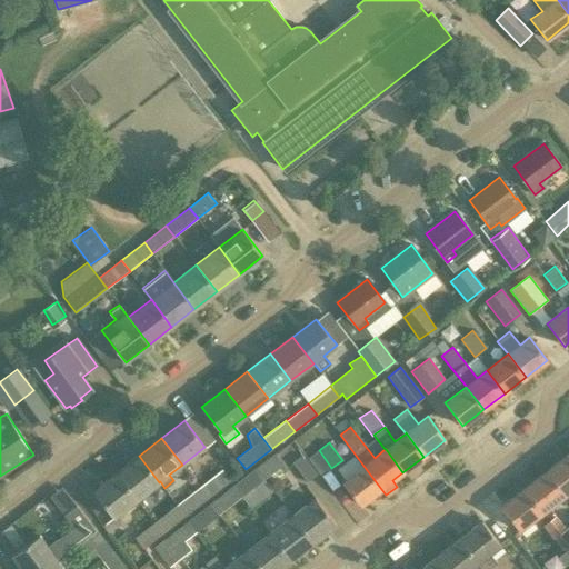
[(568,491),(568,453),(547,471),(565,495),(568,491)]
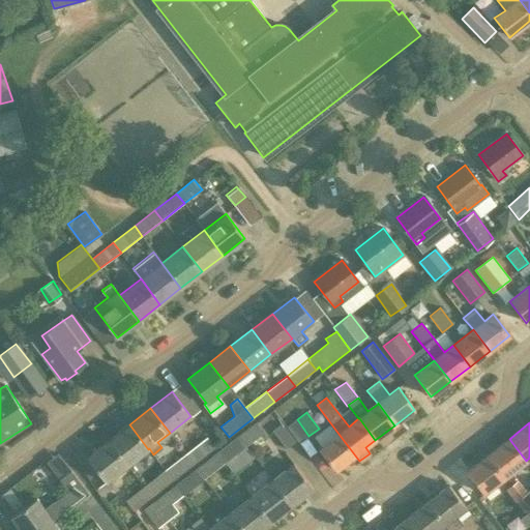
[(245,447),(264,433),(257,423),(238,437),(245,447)]
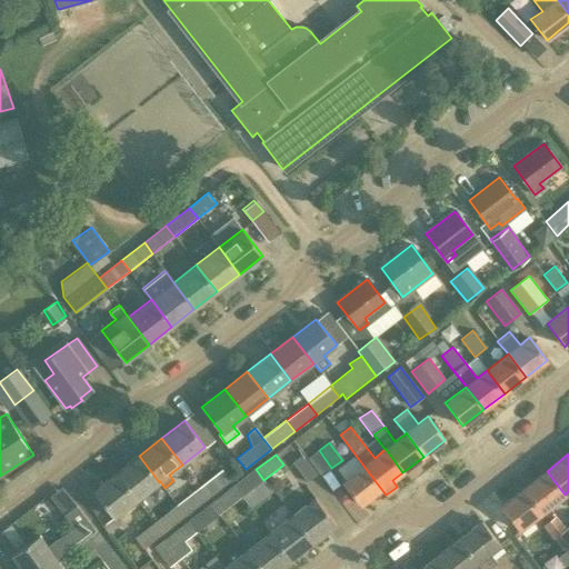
[(317,473),(302,455),(292,462),(307,481),(317,473)]
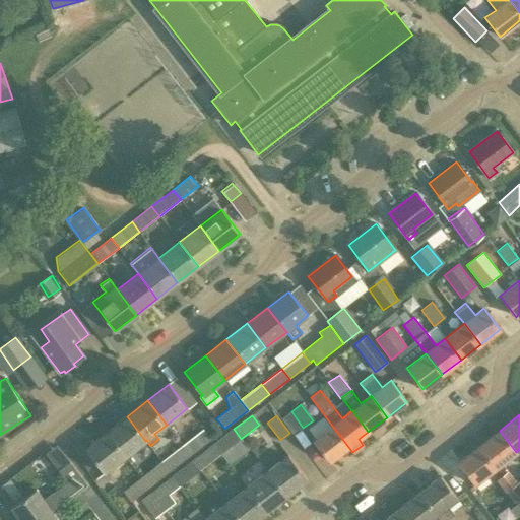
[(145,441),(127,416),(106,433),(124,457),(145,441)]
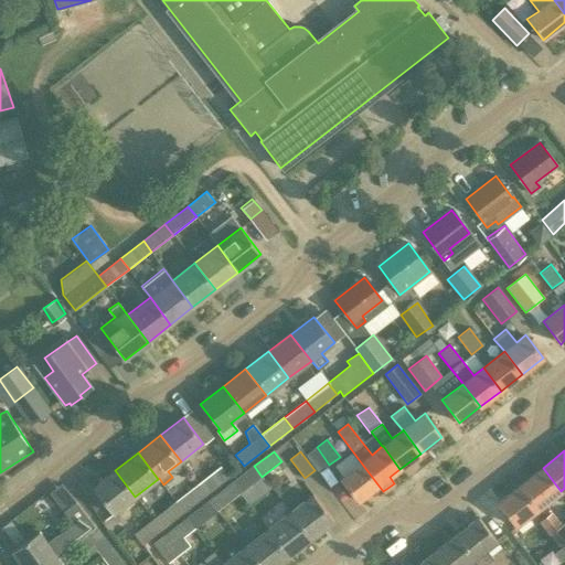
[(361,462),(340,479),(358,502),(379,486),(361,462)]
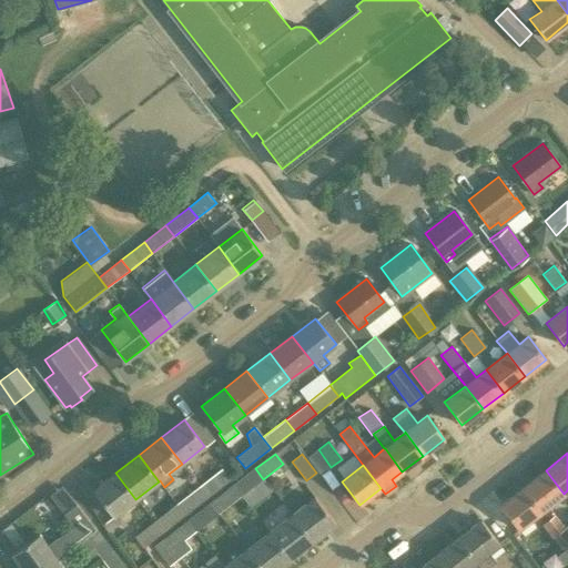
[(263,479),(255,468),(233,486),(241,496),(263,479)]
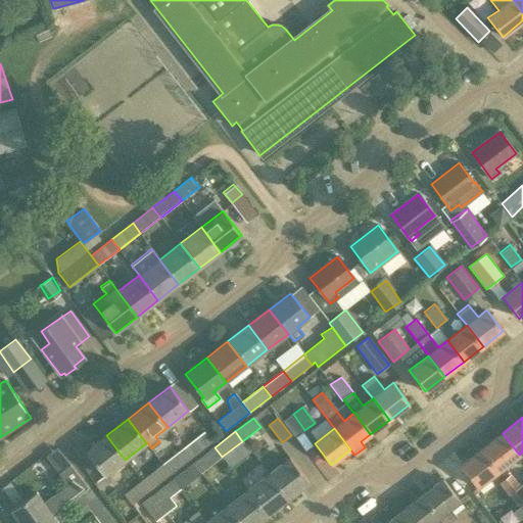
[(191,458),(211,442),(204,432),(184,448),(191,458)]
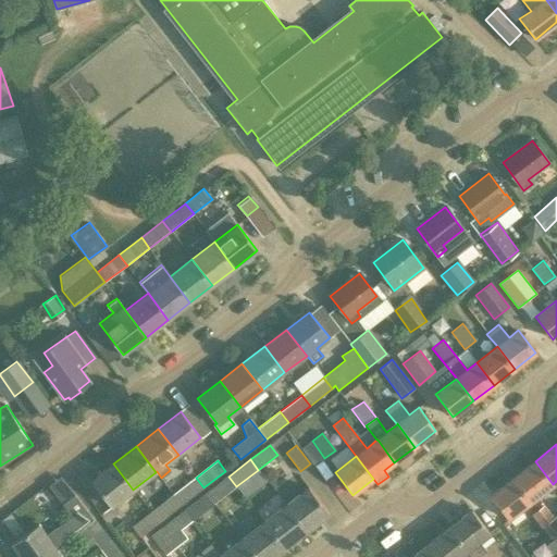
[(553,484),(535,461),(512,479),(531,502),(553,484)]
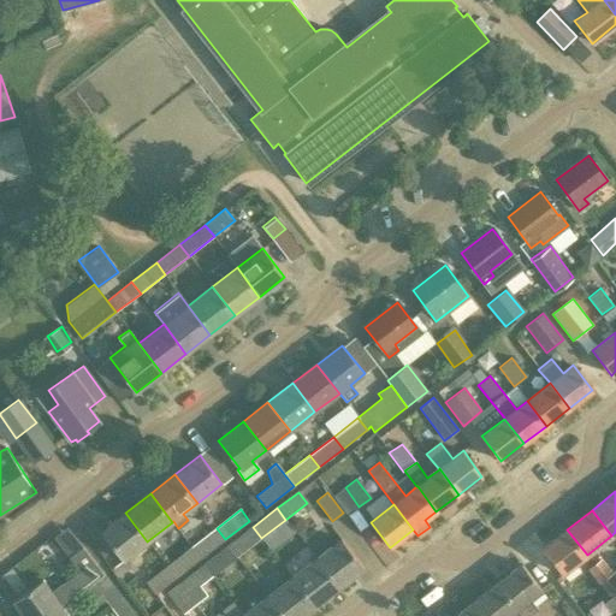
[(147,542),(125,513),(100,532),(123,561),(147,542)]
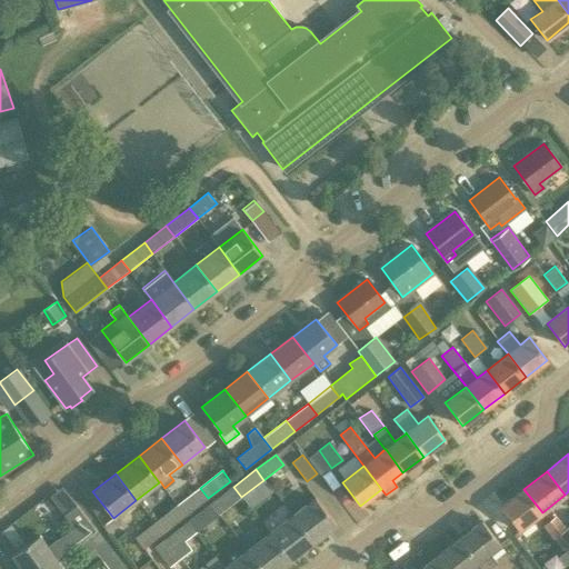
[(241,497),(233,487),(210,505),(219,515),(241,497)]
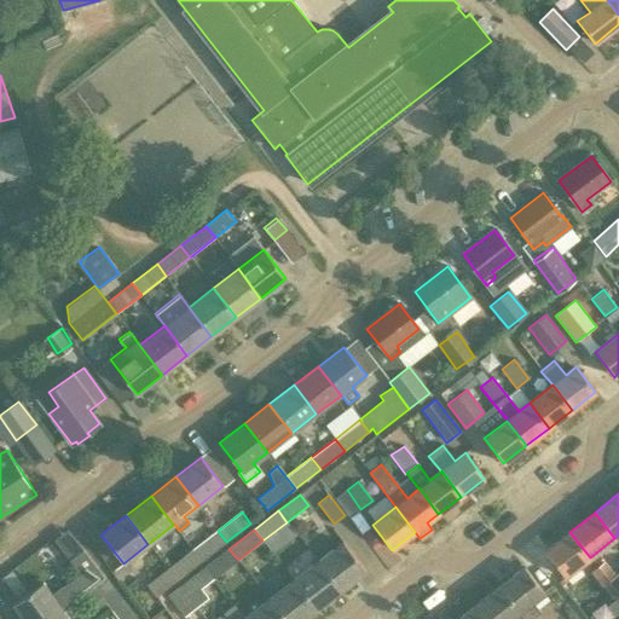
[(226,542),(218,531),(192,550),(202,561),(226,542)]
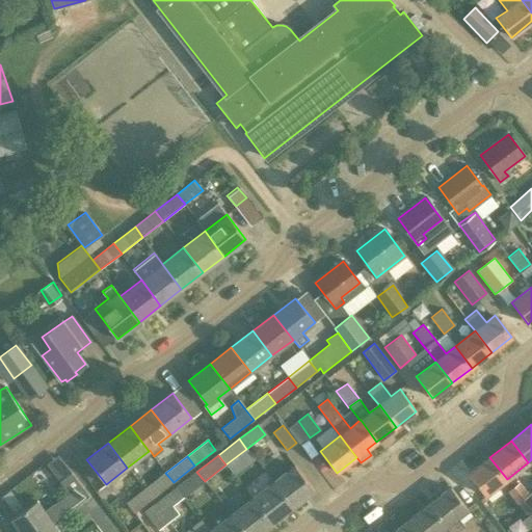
[(507,479),(489,457),(468,474),(485,496),(507,479)]
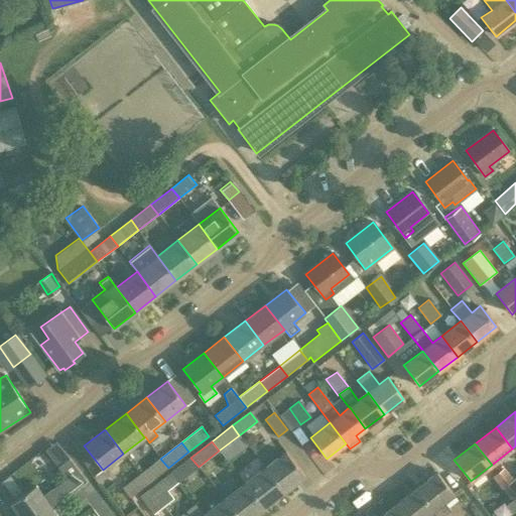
[(283,492),(304,476),(285,452),(265,468),(283,492)]
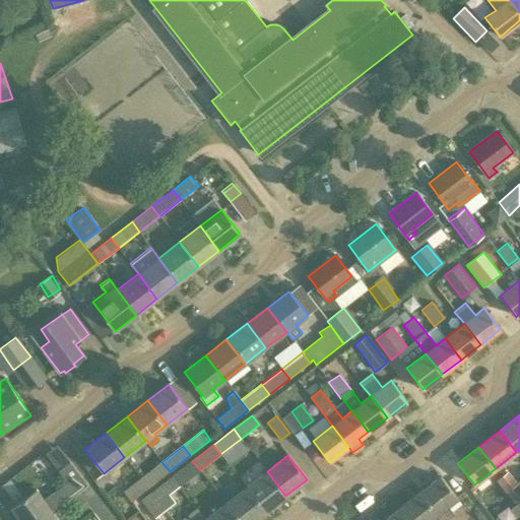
[(70,498),(87,484),(69,461),(58,470),(67,482),(44,500),(36,490),(10,507),(19,519),(38,519),(51,511),(68,499),(70,498)]
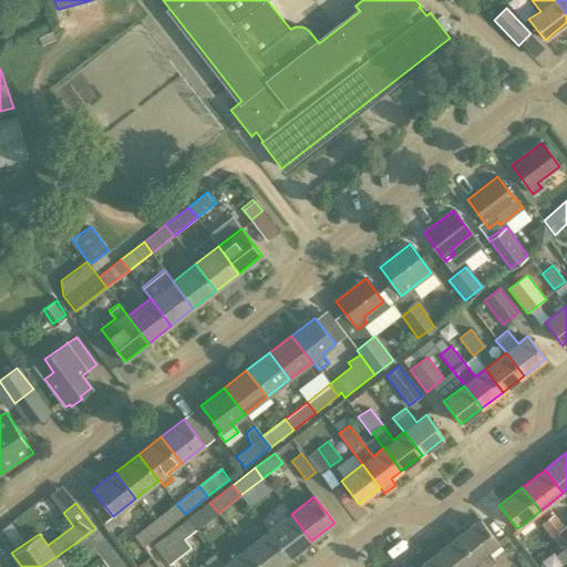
[(218,513),(209,503),(187,521),(195,531),(218,513)]
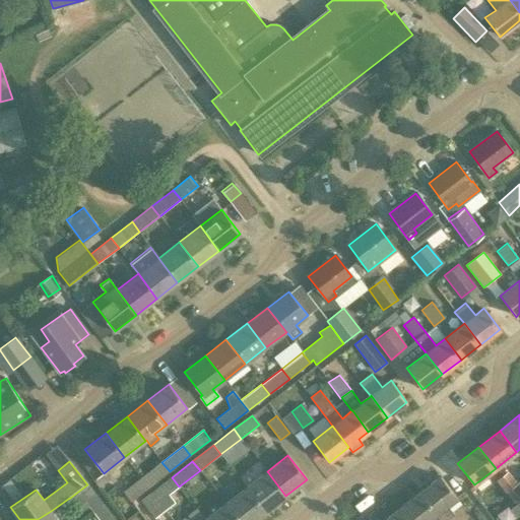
[(161,462),(141,478),(148,489),(170,471),(161,462)]
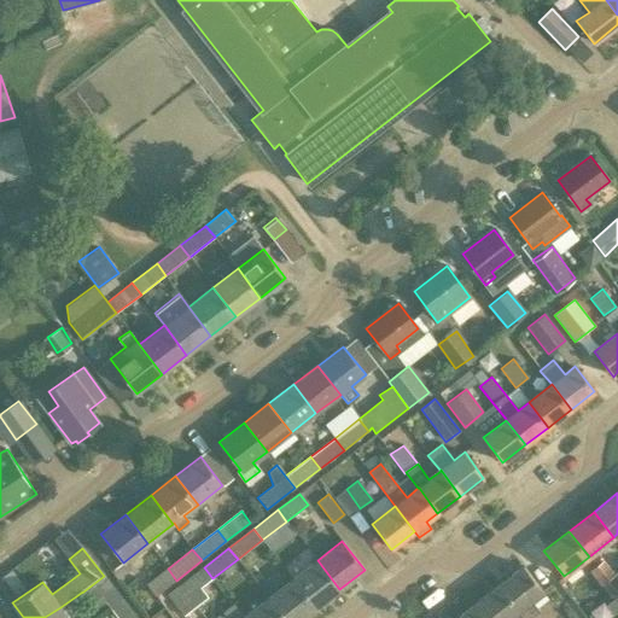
[(339,589),(318,560),(292,579),(315,608),(339,589)]
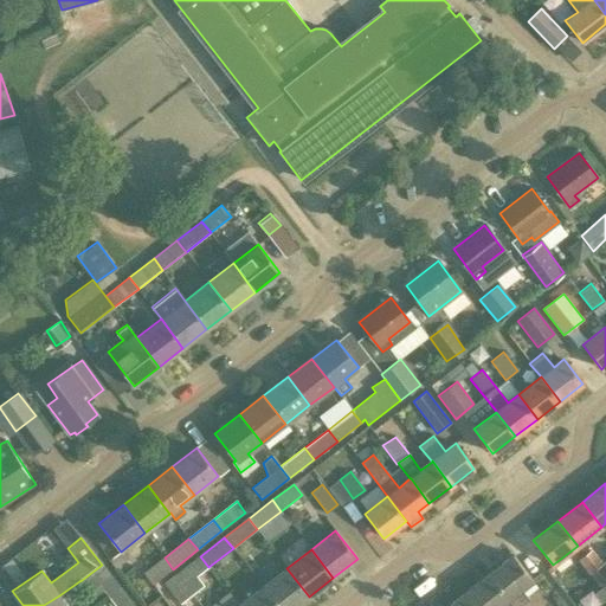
[(579,560),(590,574),(603,565),(592,550),(579,560)]
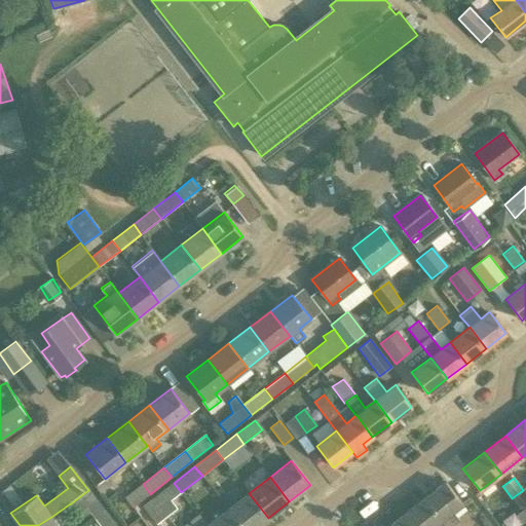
[(452,512),(462,504),(445,482),(423,498),(441,521),(445,525),(450,525),(453,525),(459,520),(452,512)]
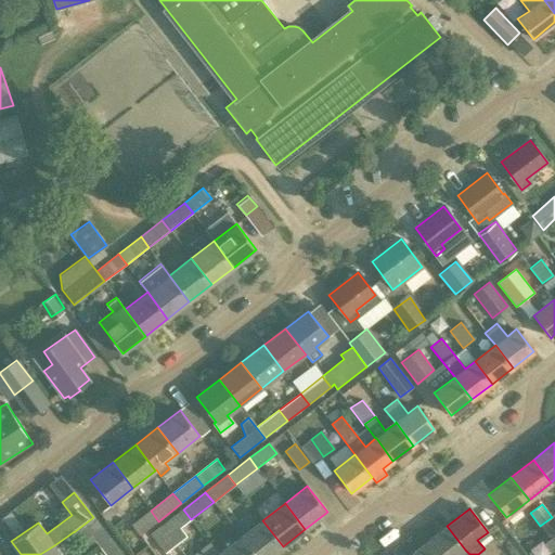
[(151,534),(165,552),(176,543),(170,536),(191,519),(183,510),(151,534)]
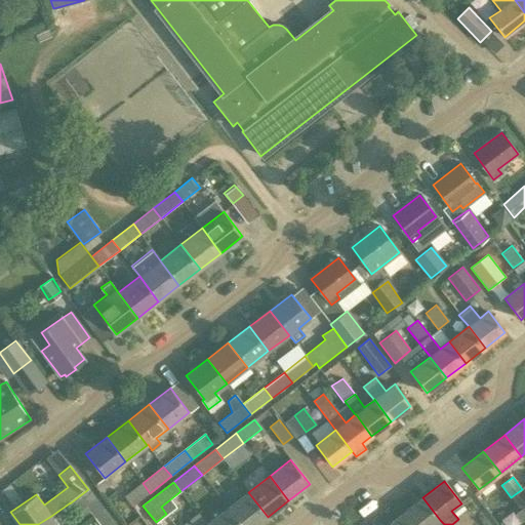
[(150,493),(143,483),(124,496),(132,507),(150,493)]
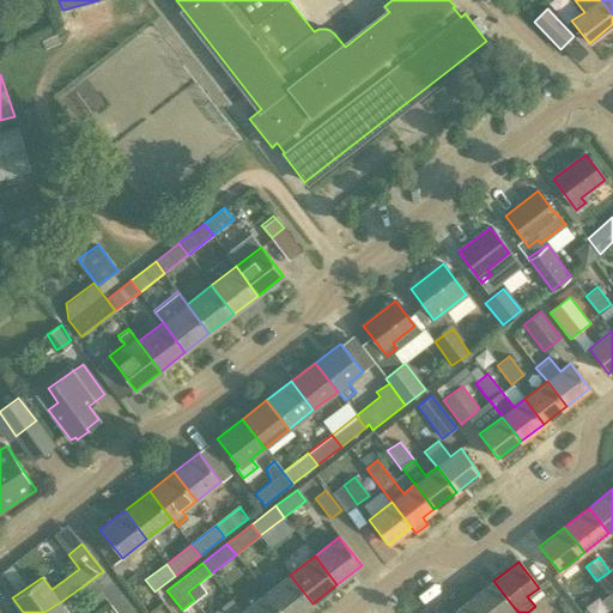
[(104,598),(110,605),(122,596),(103,571),(83,587),(80,588),(93,605),(104,598)]
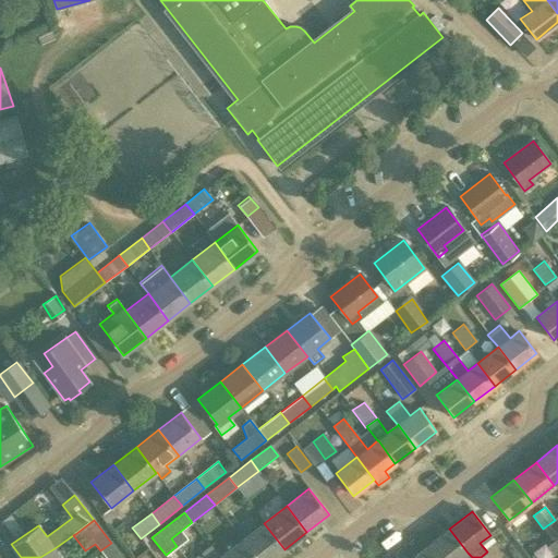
[(557,537),(557,524),(555,520),(543,529),(553,542),(557,537)]
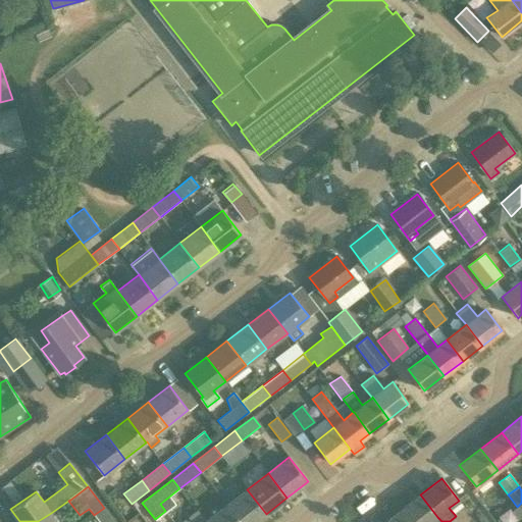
[(255,521),(266,514),(247,489),(226,506),(239,521),(255,521)]
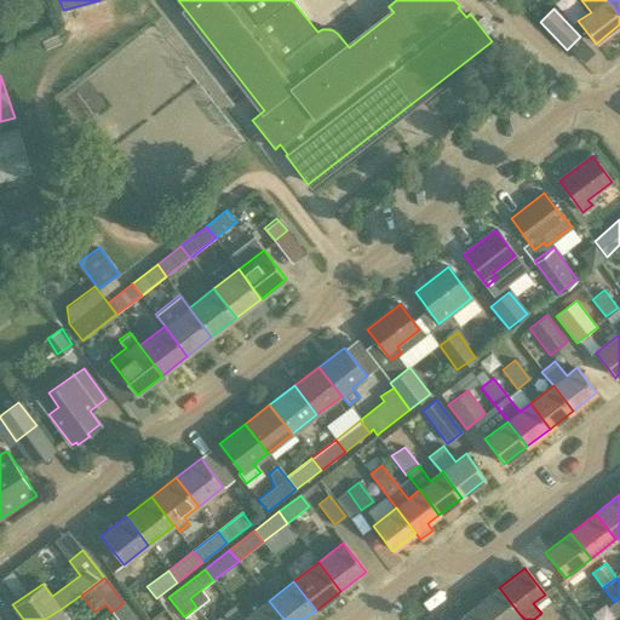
[(524,619),(520,614),(499,587),(475,607),(484,619),(524,619)]
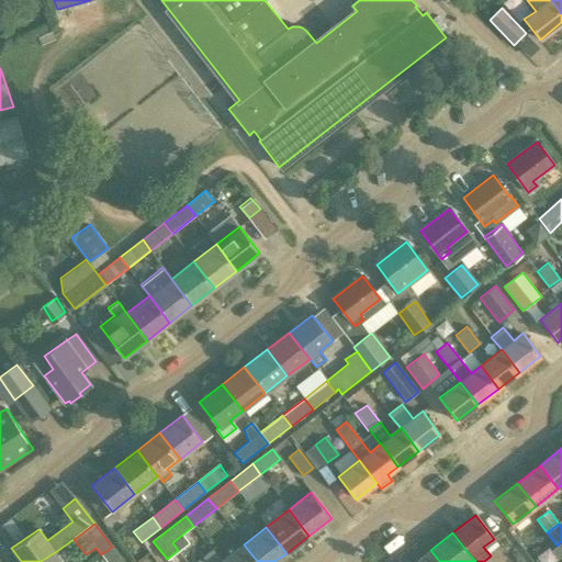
[(257,561),(244,544),(222,561),(257,561)]
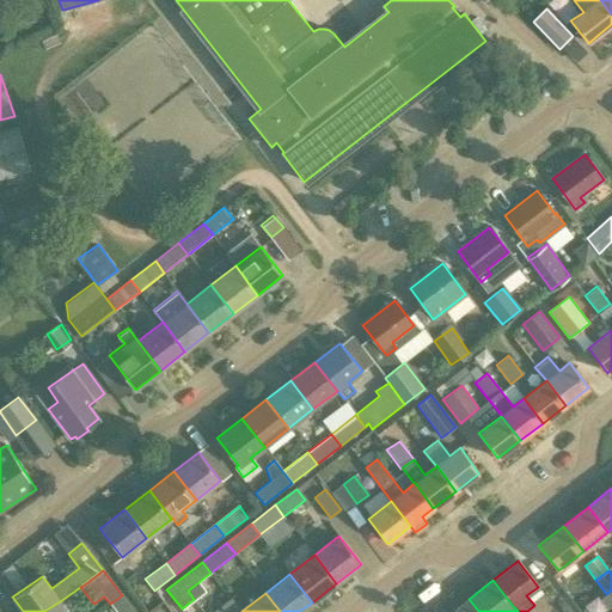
[(110,604),(116,611),(134,611),(122,595),(110,604)]
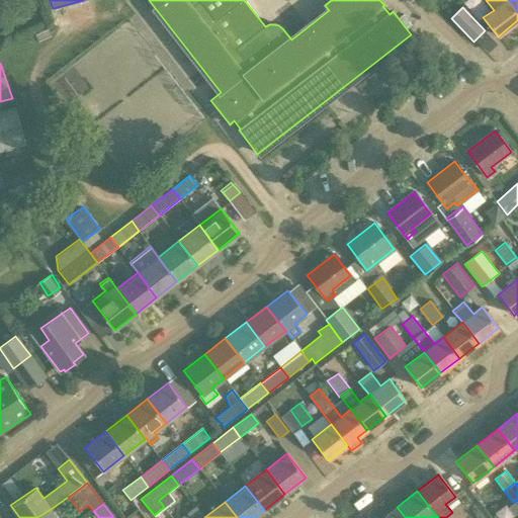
[(204,517),(195,506),(186,513),(189,517),(204,517)]
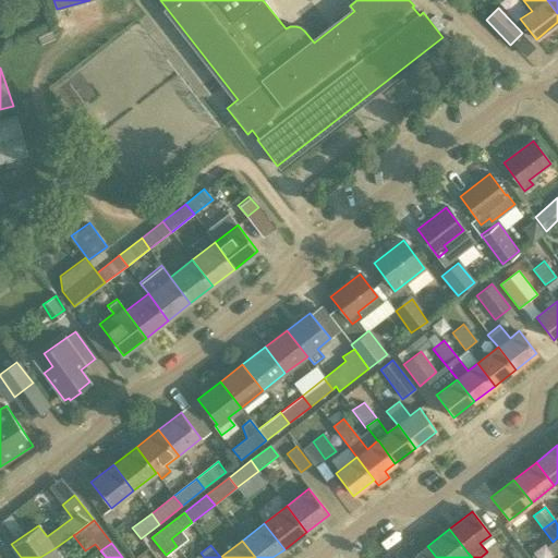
[(436,557),(427,546),(411,557),(436,557)]
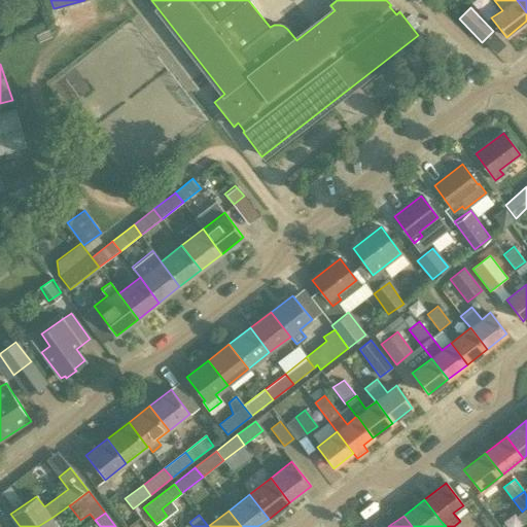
[(38,526),(58,526),(51,518),(38,526)]
